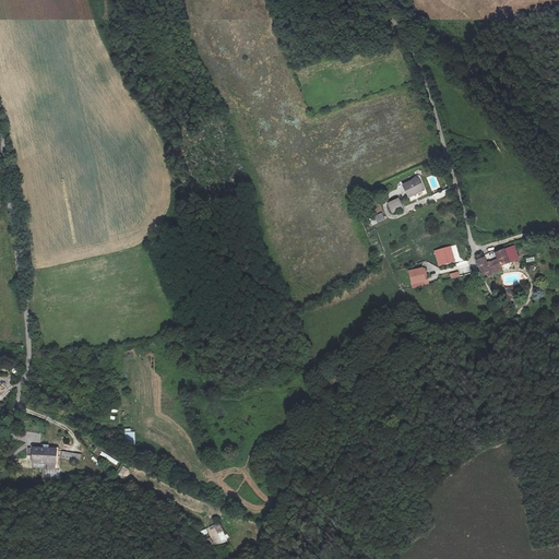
[(404,186),(409,199),(425,192),(420,179),(404,186)]
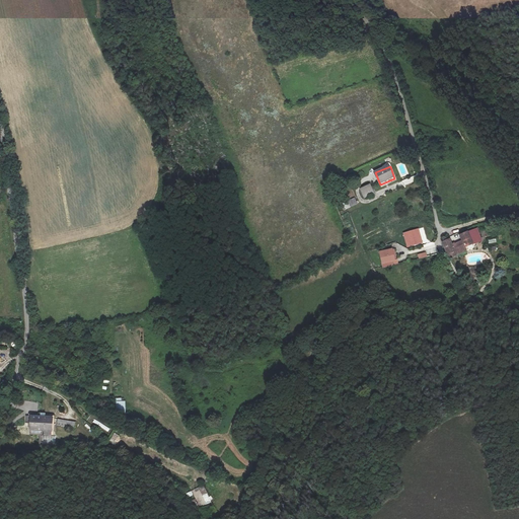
[(360,190),(364,199),(373,195),(370,186),(360,190)]
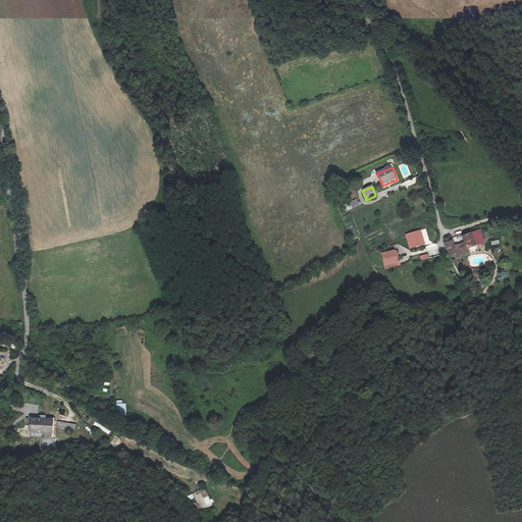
[(345,204),(347,210),(358,205),(356,200),(345,204)]
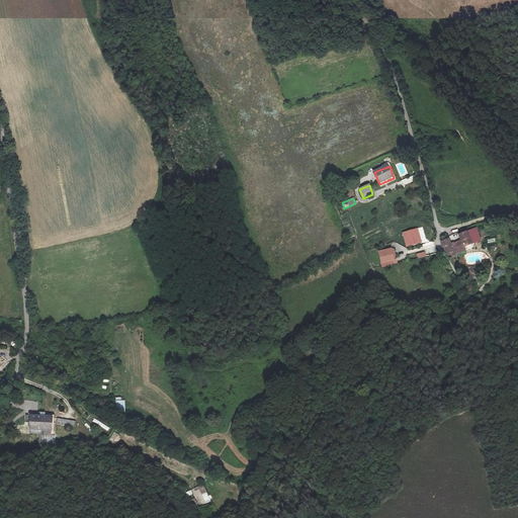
[(467,232),(472,244),(480,241),(475,230),(467,232)]
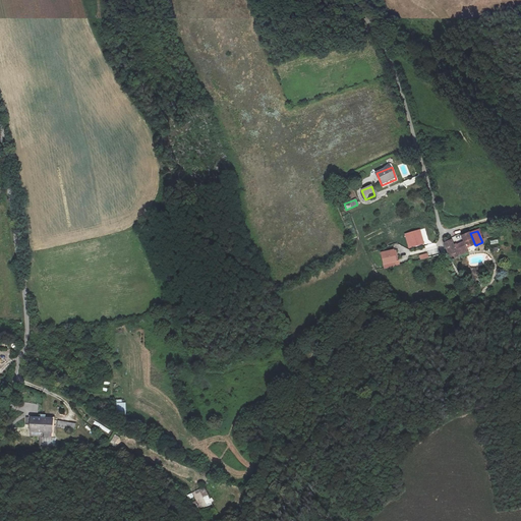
[(475,245),(470,233),(463,237),(465,242),(467,248),(475,245)]
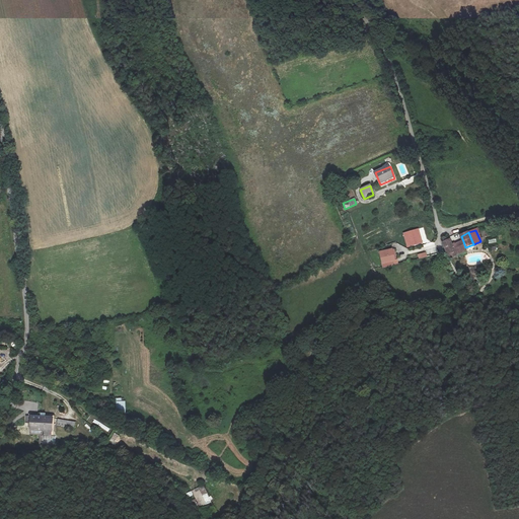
[(459,254),(455,244),(453,239),(443,243),(448,255),(452,260),(460,256),(459,254)]
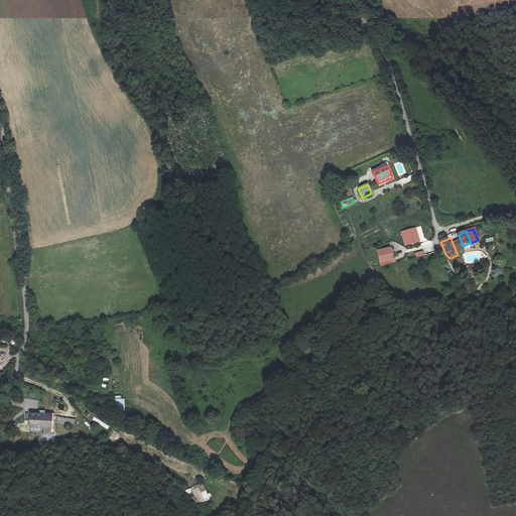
[(463,246),(461,240),(453,243),(457,253),(465,250),(463,246)]
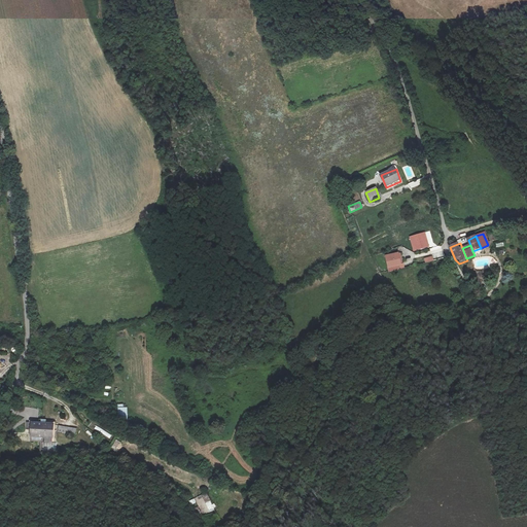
[(389,266),(401,264),(399,253),(387,256),(389,266)]
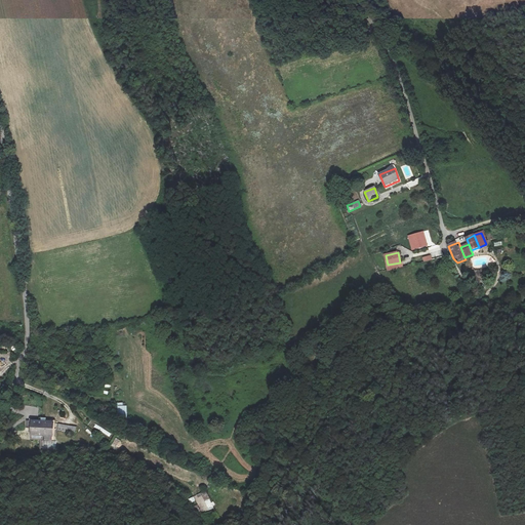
[(400,263),(388,265),(389,271),(404,268),(403,261),(400,263)]
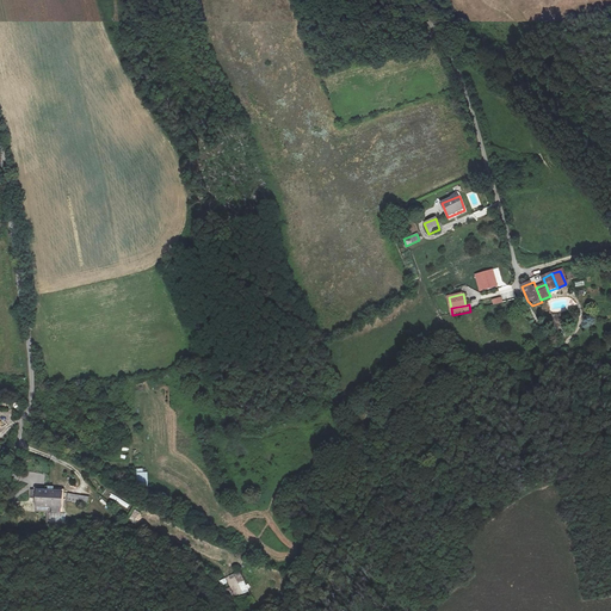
[(135,481),(147,481),(147,471),(134,471),(135,481)]
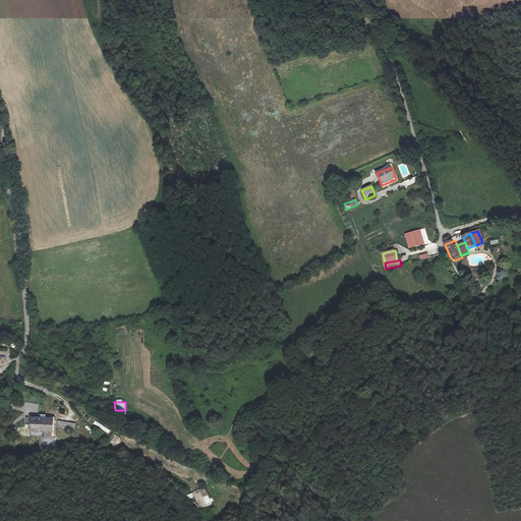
[(43,416),(38,415),(37,415),(36,418),(29,418),(27,425),(26,431),(48,433),(49,428),(50,419),(43,419),(43,416)]
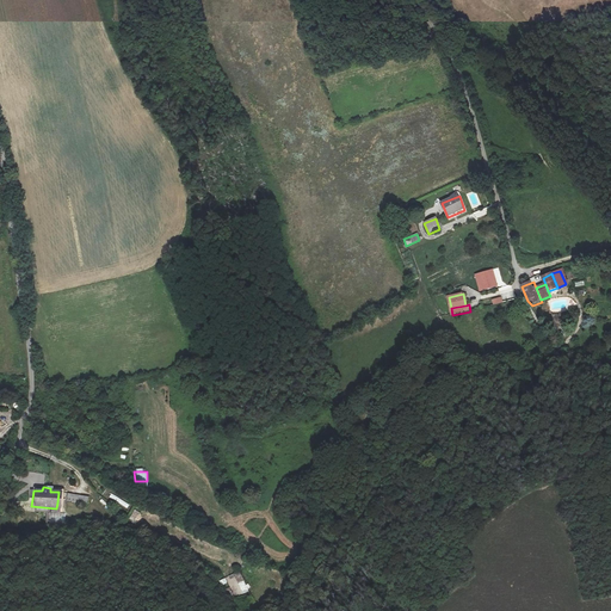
[(127,510),(129,506),(112,493),(110,497),(127,510)]
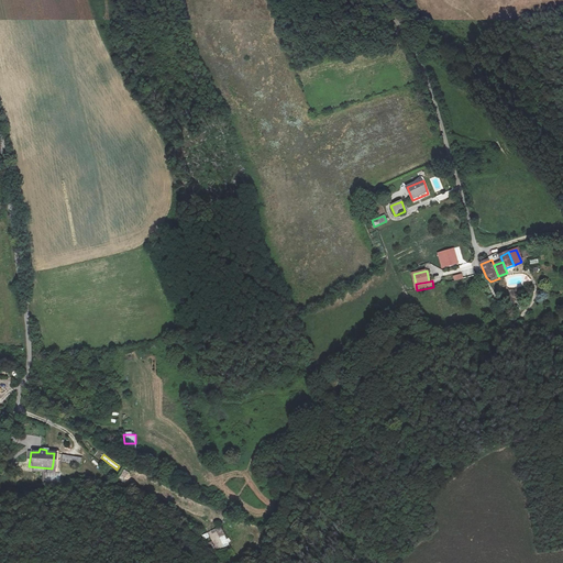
[(120,479),(125,482),(129,472),(123,470),(120,479)]
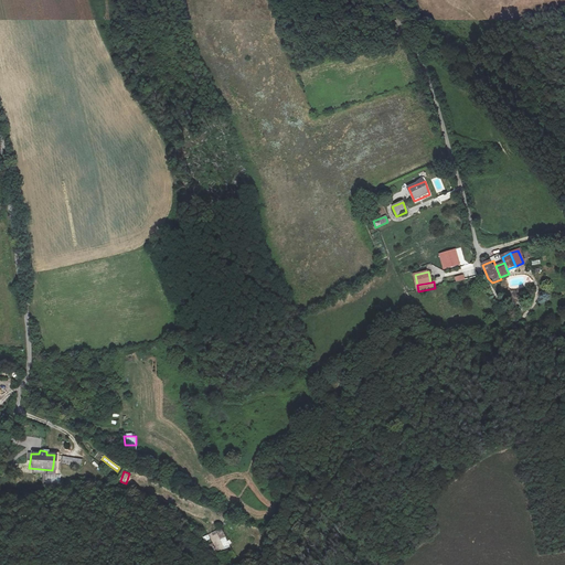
[(231,547),(222,529),(209,534),(217,553),(231,547)]
